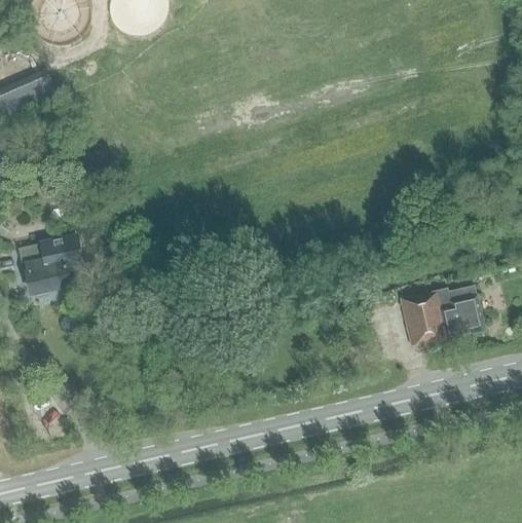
[(45,74),(0,94),(0,119),(56,96),(45,74)]
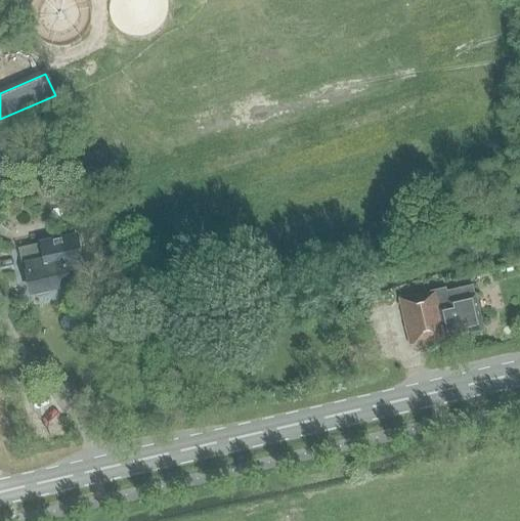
[(0,180),(8,178),(5,167),(1,154),(0,154),(0,180)]
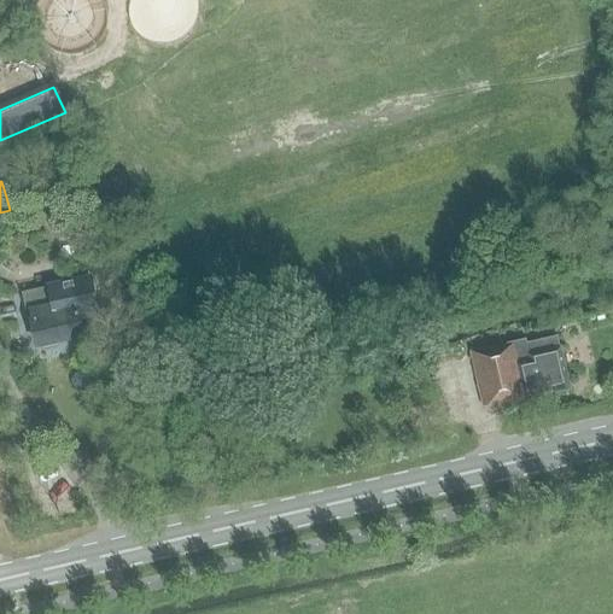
[(30,202),(41,206),(47,204),(51,197),(48,192),(39,187),(31,189),(28,196),(30,202)]
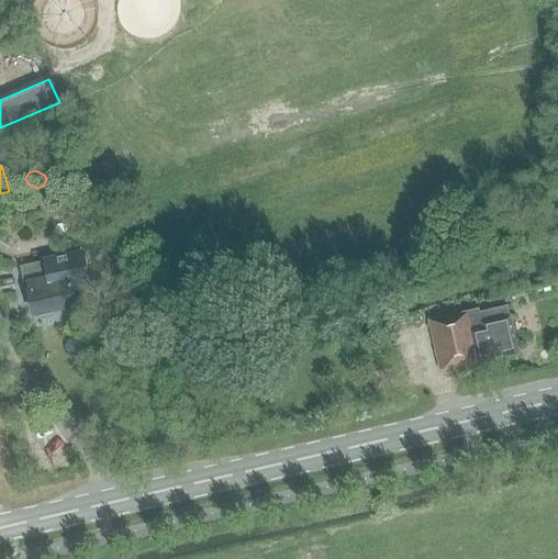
[(73,303),(69,287),(85,283),(78,252),(21,264),(26,291),(25,291),(30,313),(73,303)]
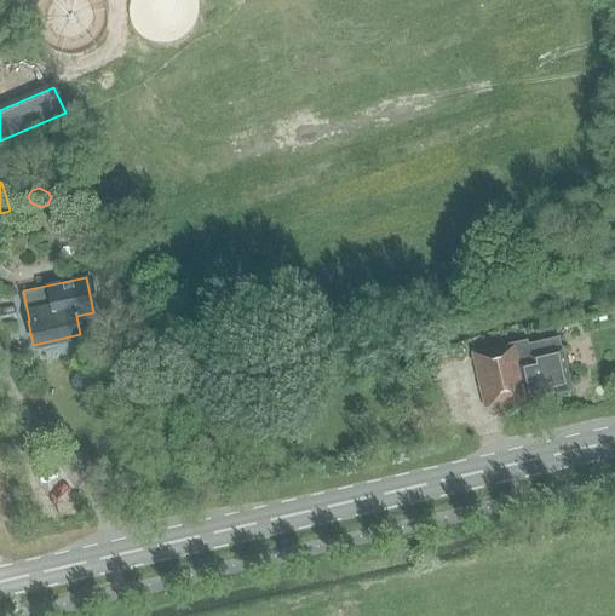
[(558,346),(557,346),(555,335),(524,343),(523,338),(469,351),(481,407),(521,398),(522,398),(568,387),(558,346)]
